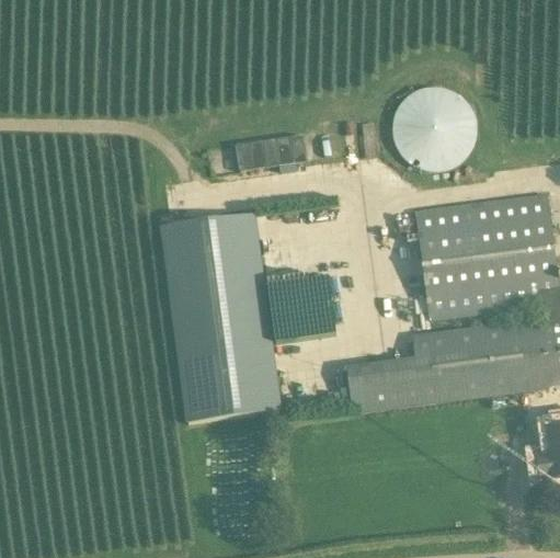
[(392,129),(393,141),(399,152),(407,161),(416,168),(429,171),(441,171),(452,168),(463,161),(470,152),(475,141),(477,129),(475,117),(470,106),(463,98),(452,91),(441,88),(429,88),(416,91),(407,98),(399,106),(393,117),(392,129)]
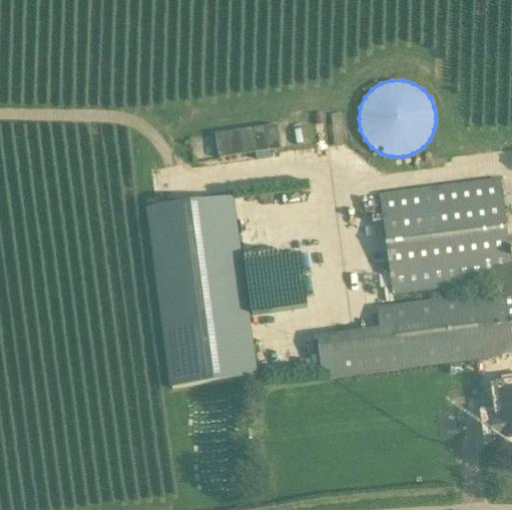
[(307,107),(203,120),(208,164),(313,151),(307,107)]
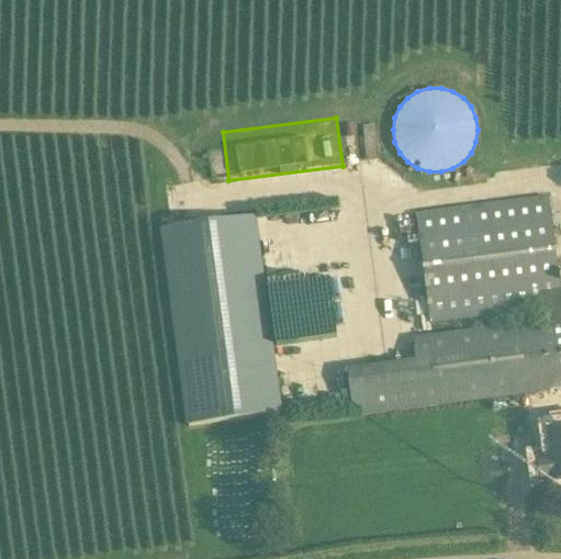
[(352,416),(549,390),(560,388),(560,284),(548,193),(415,212),(430,322),(540,308),(541,319),(413,336),(416,358),(347,367),(352,416)]
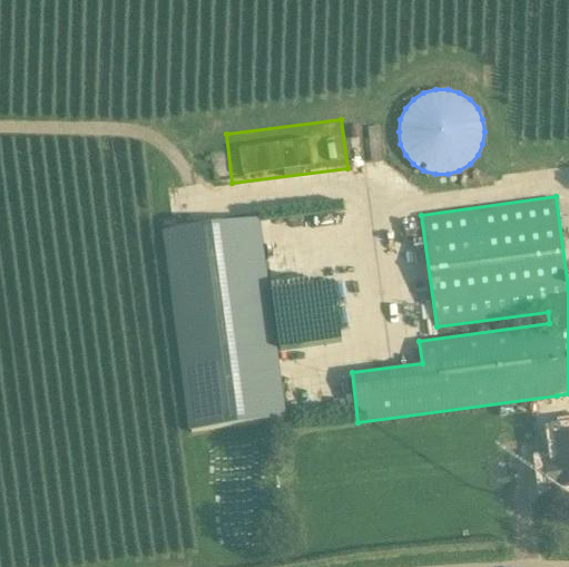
[(285,419),(258,218),(163,232),(189,431),(285,419)]
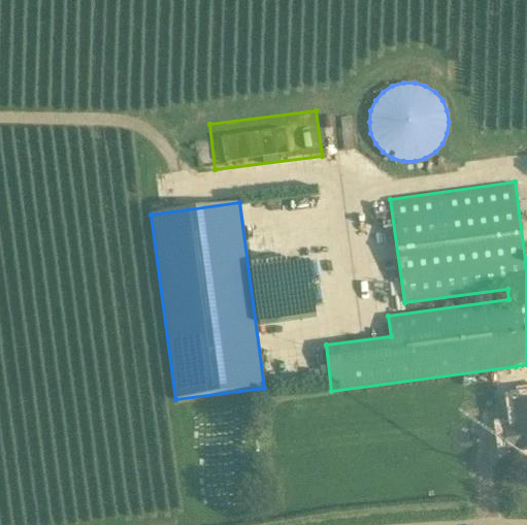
[(526,385),(517,386),(519,403),(518,403),(520,427),(505,429),(508,452),(526,449),(526,385)]
